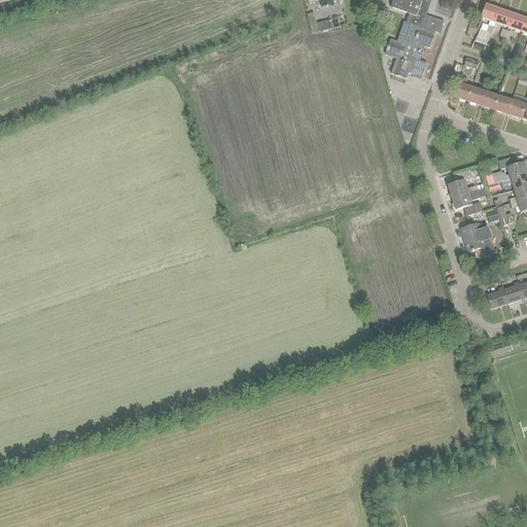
[(391,40),(385,56),(396,60),(391,75),(407,80),(409,74),(413,76),(412,78),(421,81),(427,65),(420,62),(424,47),(429,49),(435,34),(433,33),(433,32),(440,35),(444,23),(426,16),(424,15),(429,0),(430,0),(431,0),(393,0),(391,8),(409,14),(406,24),(405,23),(397,42),(391,40)]
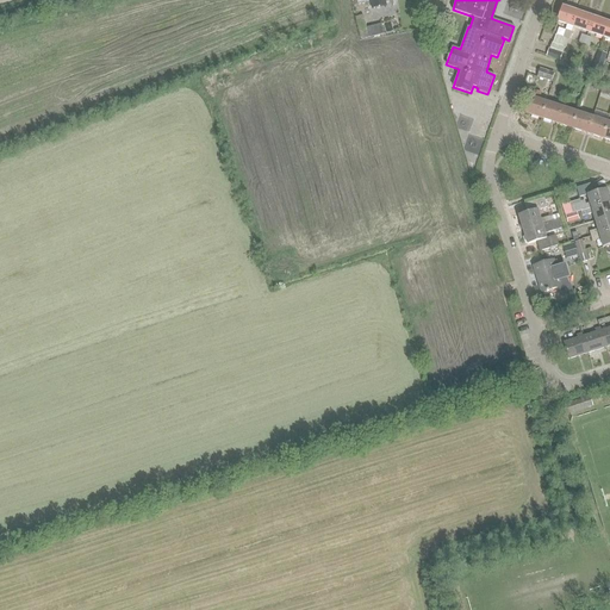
[(573,26),(578,12),(562,6),(558,20),(567,24),(566,30),(571,31),(573,26)]
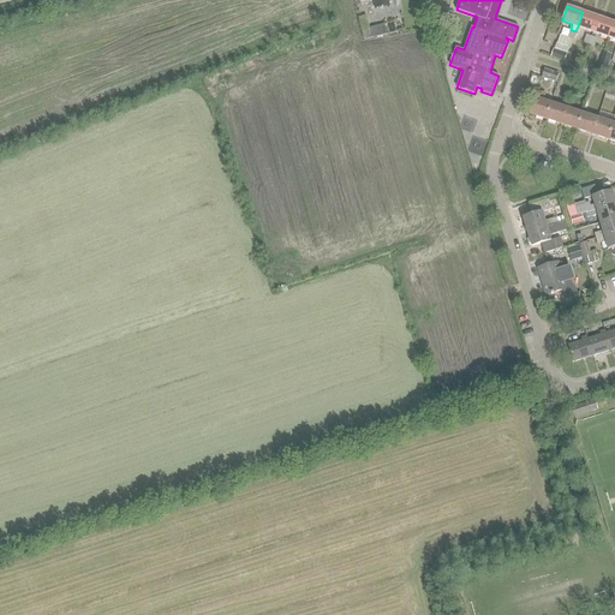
[(425,7),(418,9),(422,22),(429,19),(425,7)]
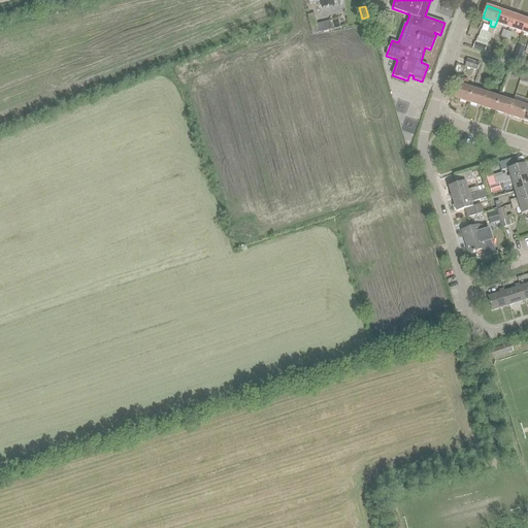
[(514,14),(500,10),(496,23),(509,28),(514,14)]
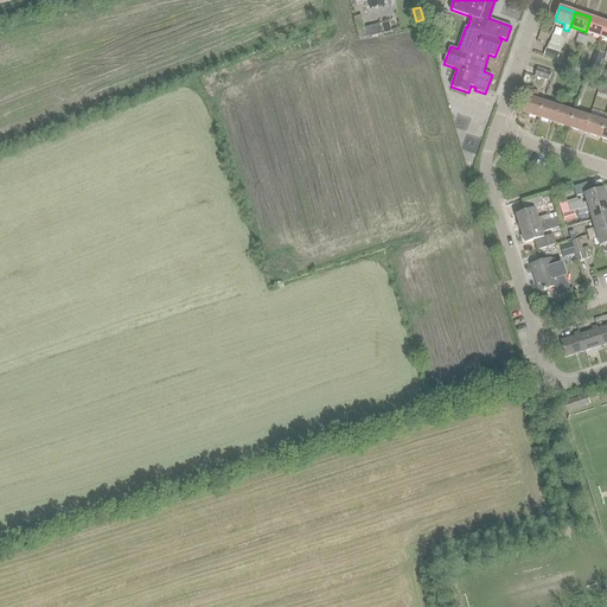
[(360,16),(353,17),(359,39),(382,33),(379,24),(364,29),(360,16)]
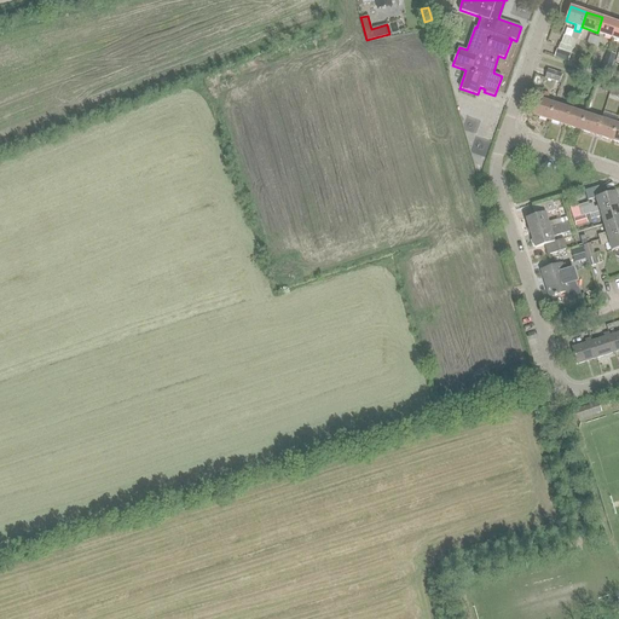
[(602,17),(597,33),(612,38),(618,23),(602,17)]
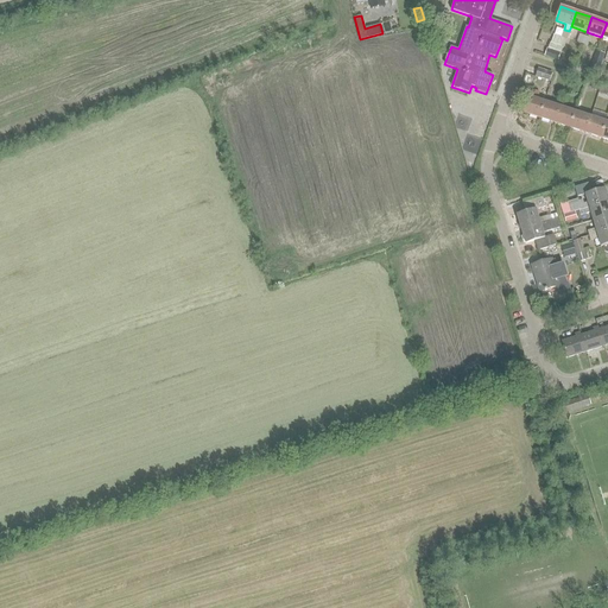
[(555,35),(551,43),(550,43),(548,49),(561,54),(562,49),(563,50),(567,39),(555,35)]
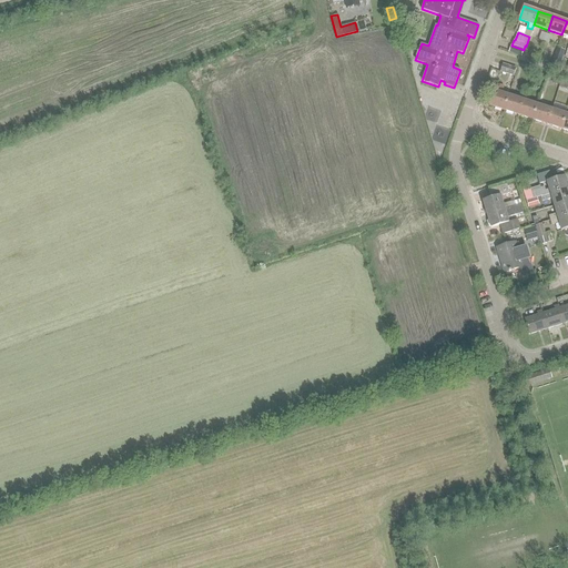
[(523,56),(525,50),(511,46),(509,52),(523,56)]
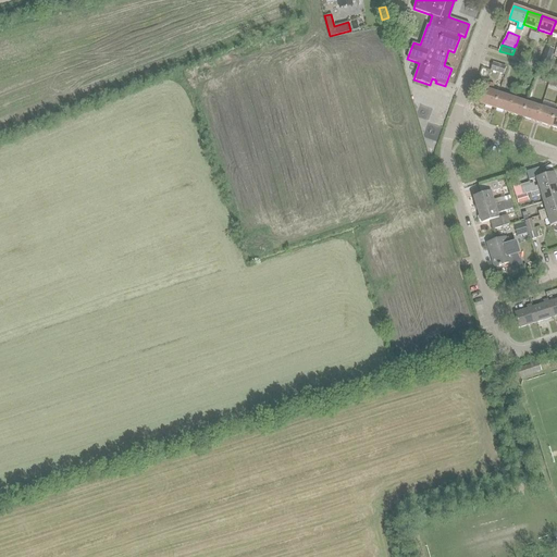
[(547,47),(541,65),(548,67),(555,50),(547,47)]
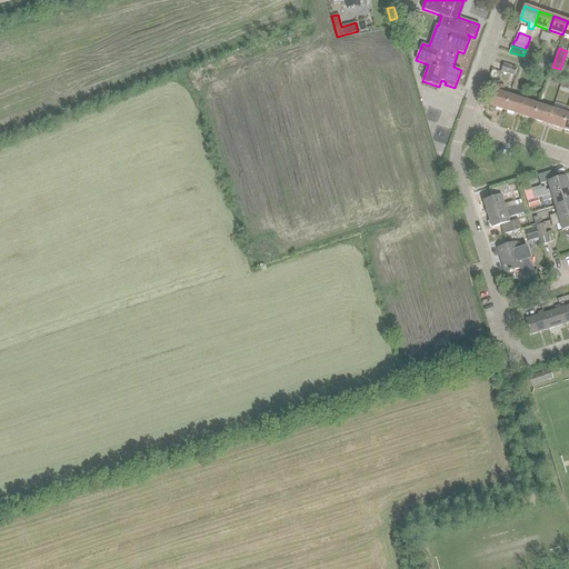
[(515,75),(517,68),(505,63),(502,71),(515,75)]
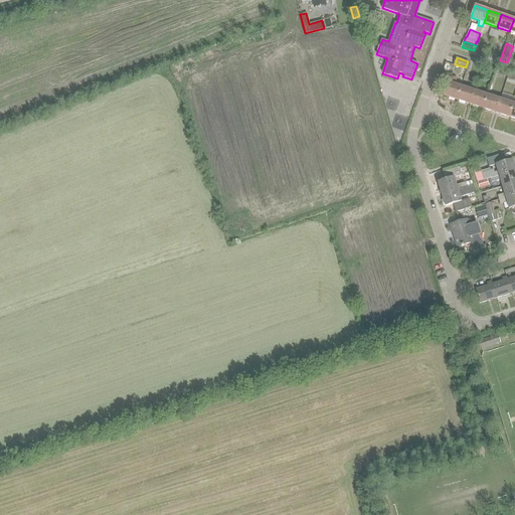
[(444,95),(458,100),(462,86),(455,83),(457,78),(451,76),(449,81),(448,81),(444,95)]
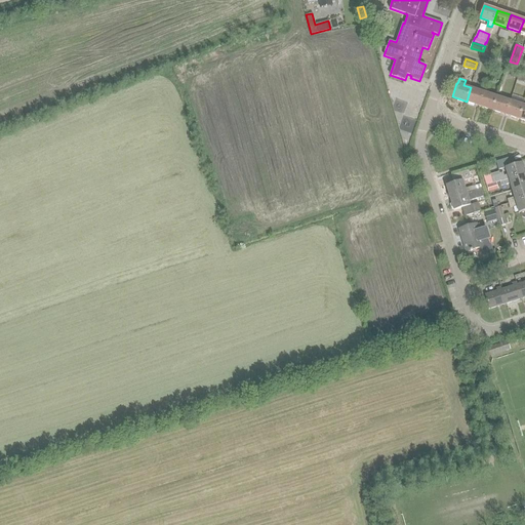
[(471,87),(467,102),(479,106),(484,92),(471,87)]
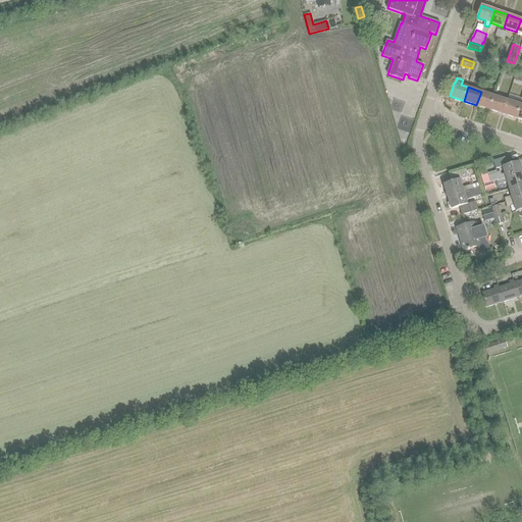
[(489,110),(494,96),(481,92),(476,105),(489,110)]
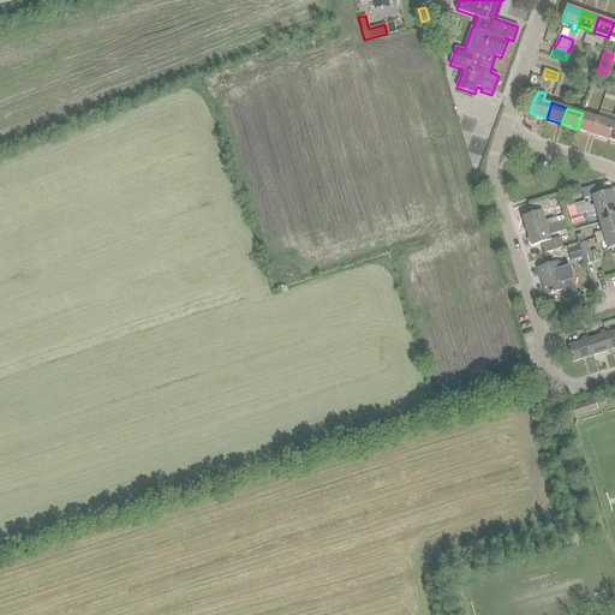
[(583,113),(577,130),(592,135),(597,118),(583,113)]
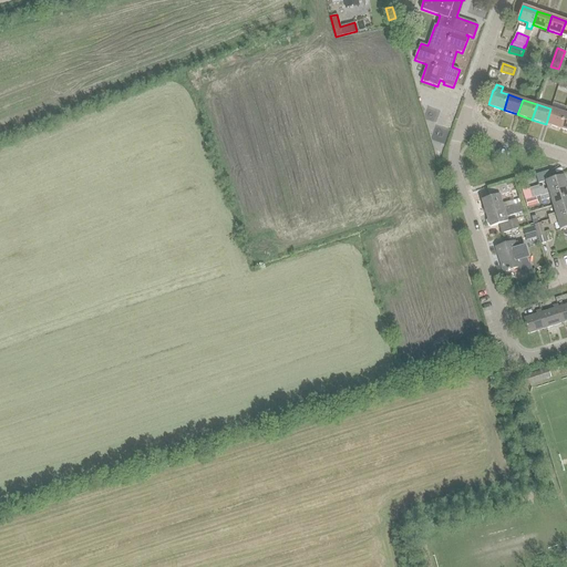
[(550,109),(546,124),(560,129),(566,114),(550,109)]
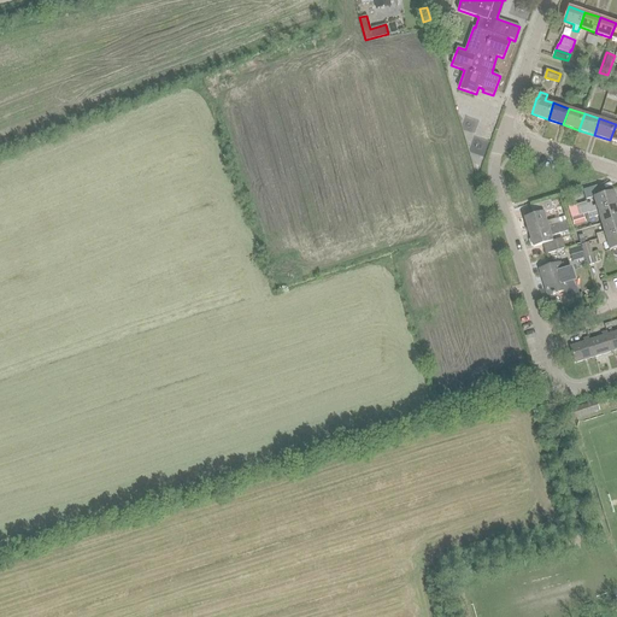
[(589,213),(616,205),(616,204),(613,192),(604,194),(601,184),(582,191),(585,200),(593,198),(595,206),(591,207),(591,204),(577,207),(576,205),(575,205),(574,203),(568,204),(571,218),(580,216),(589,212),(589,213)]
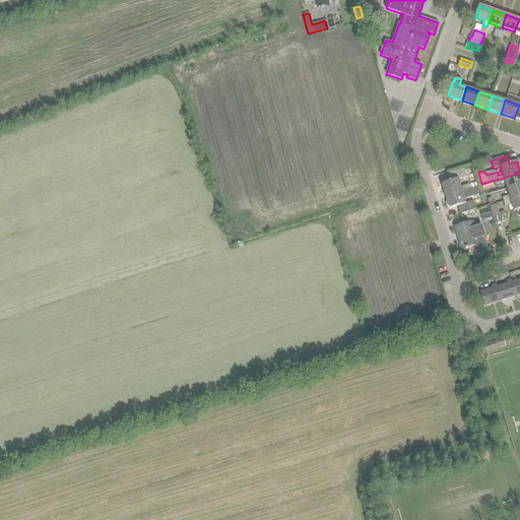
[(446,196),(470,189),(468,184),(460,186),(458,179),(466,177),(463,169),(447,174),(450,181),(442,184),(446,196)]
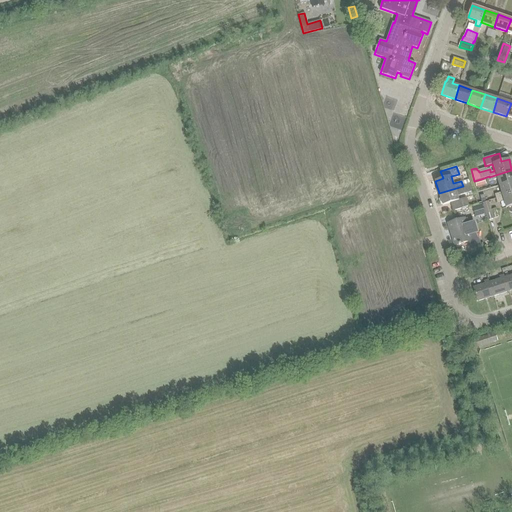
[(511,170),(489,177),(490,181),(497,179),(499,186),(511,181),(511,170)]
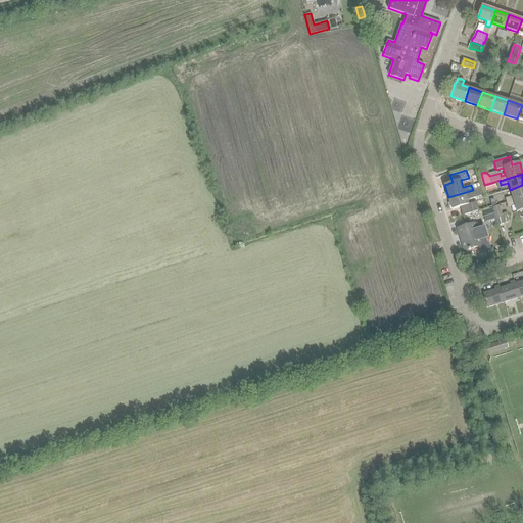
[(485,186),(486,192),(496,189),(494,183),(485,186)]
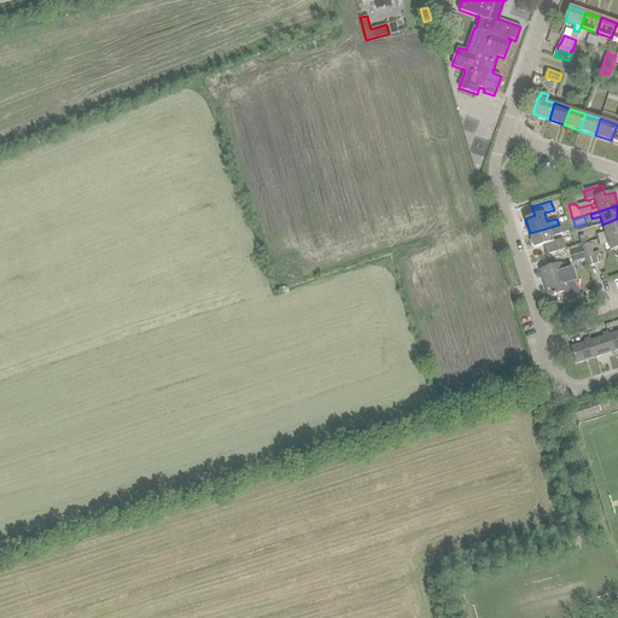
[(617,219),(602,225),(605,233),(596,235),(598,240),(617,233),(617,219)]
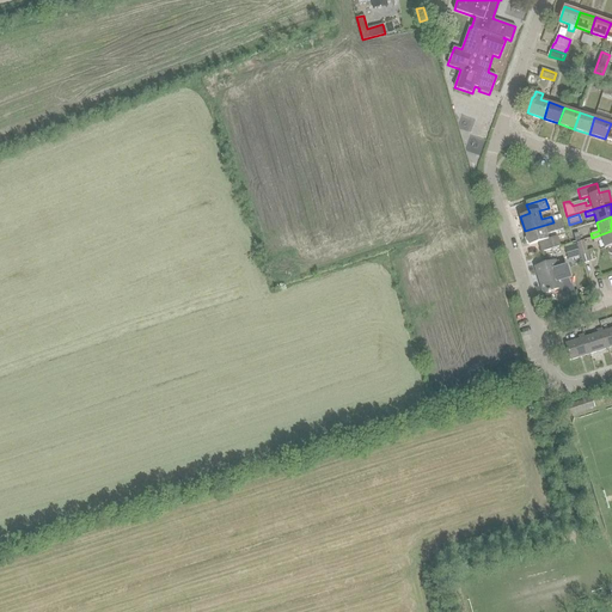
[(562,219),(554,222),(525,231),(528,245),(538,242),(540,252),(561,246),(557,236),(548,239),(546,233),(565,228),(562,219)]
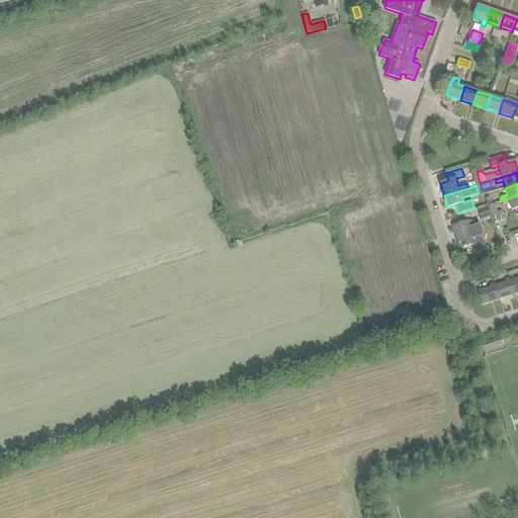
[(517,214),(517,195),(501,201),(502,205),(509,203),(511,210),(513,209),(514,214),(516,216),(517,214)]
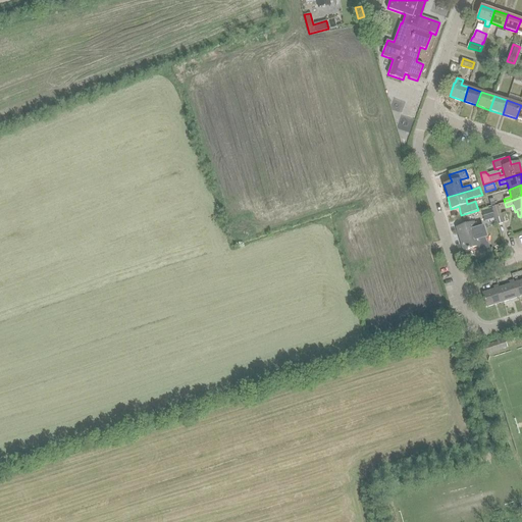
[(501,214),(498,205),(491,207),(497,225),(503,223),(501,214)]
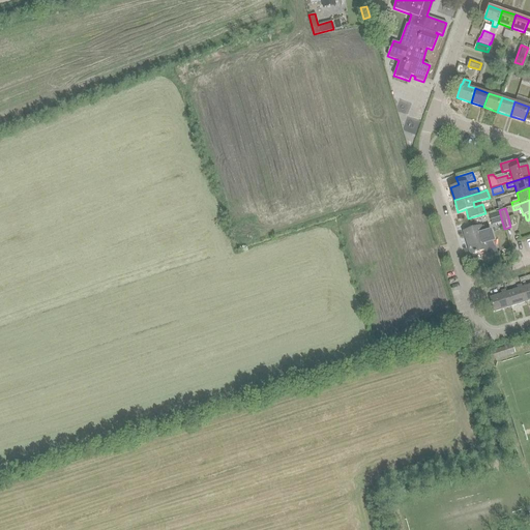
[(502,223),(499,211),(489,214),(492,226),(502,223)]
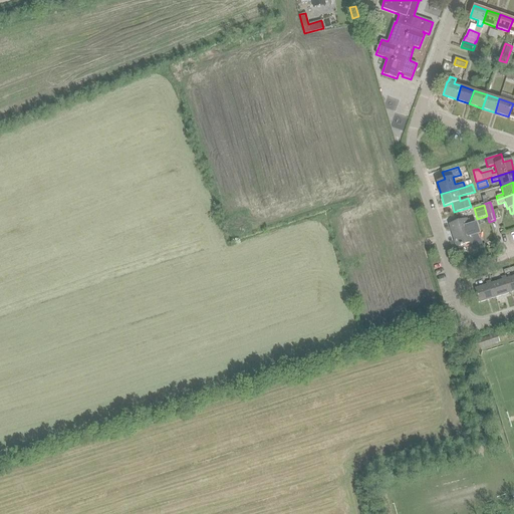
[(463,244),(470,242),(471,243),(473,245),(474,246),(476,246),(478,245),(482,243),(482,244),(483,244),(477,233),(478,232),(475,224),(473,225),(469,219),(467,220),(466,219),(450,224),(457,246),(460,245),(461,245),(463,245),(463,244)]
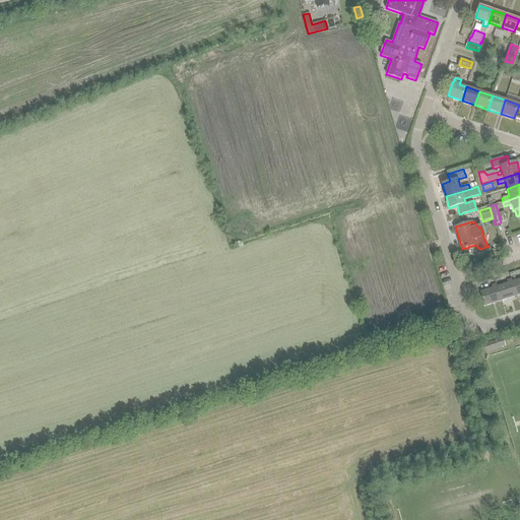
[(505,257),(503,251),(495,253),(497,259),(505,257)]
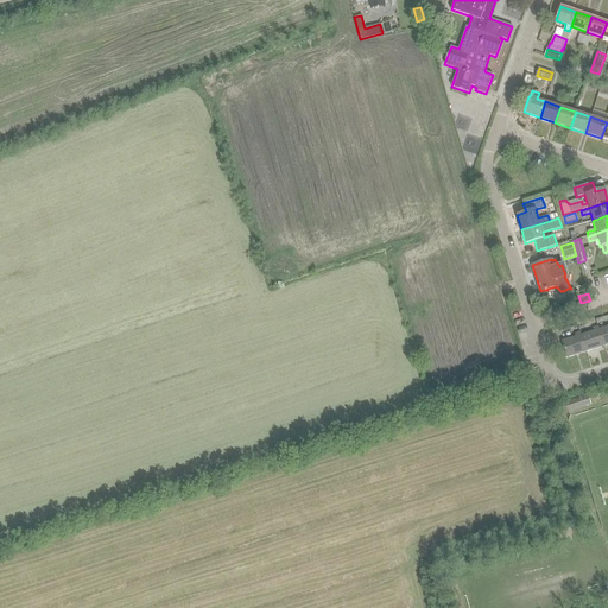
[(581,335),(586,352),(603,346),(599,329),(596,321),(590,322),(593,329),(594,329),(594,331),(581,335)]
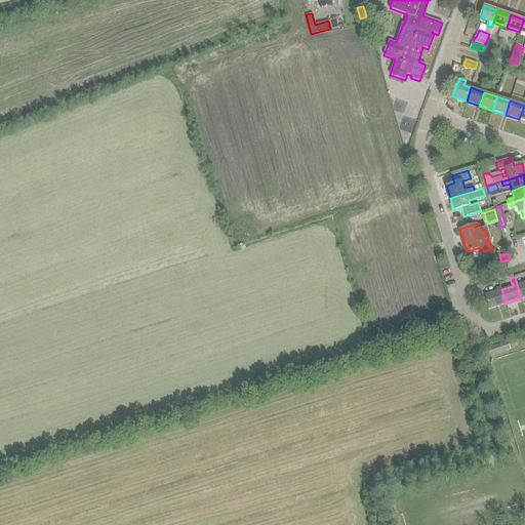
[(506,304),(501,289),(500,287),(498,287),(496,288),(497,290),(485,294),(489,309),(506,304)]
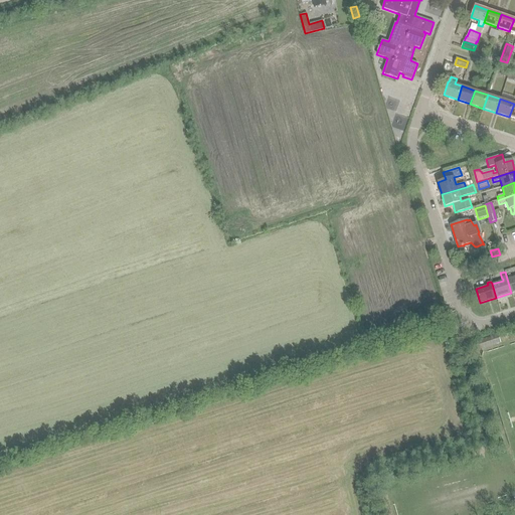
[(500,343),(498,335),(473,342),(475,351),(500,343)]
